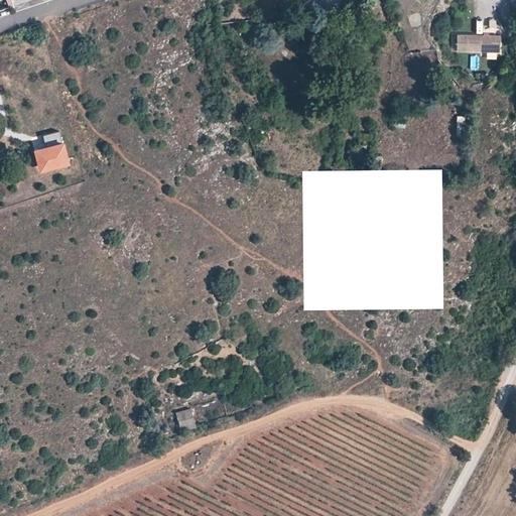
[(11,0),(5,0),(2,1),(5,10),(14,7),(11,0)]
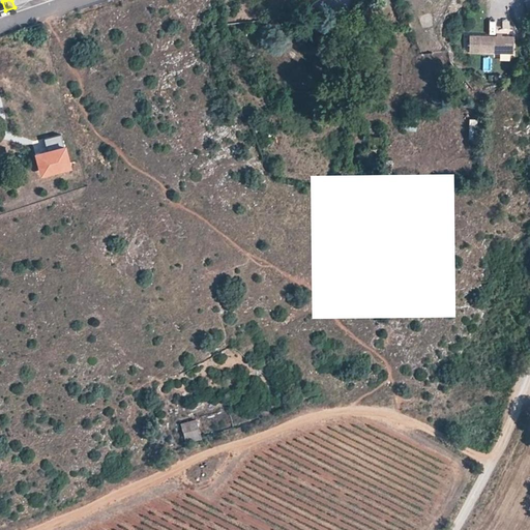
[(512,49),(512,34),(469,34),(469,51),(479,51),(479,49),(512,49)]
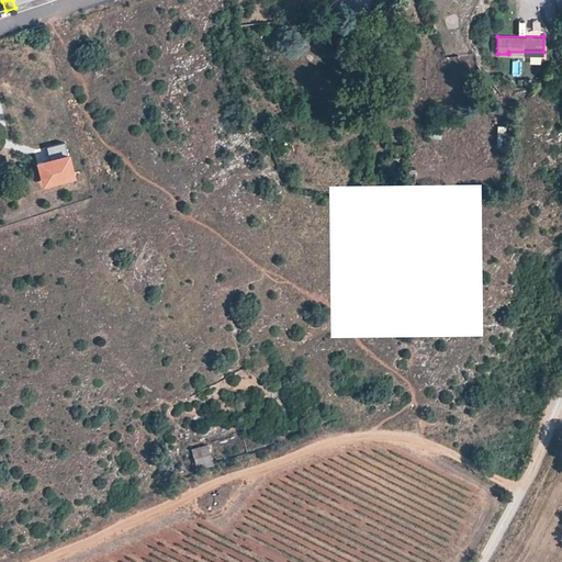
[(512,59),(512,75),(521,75),(521,59),(512,59)]
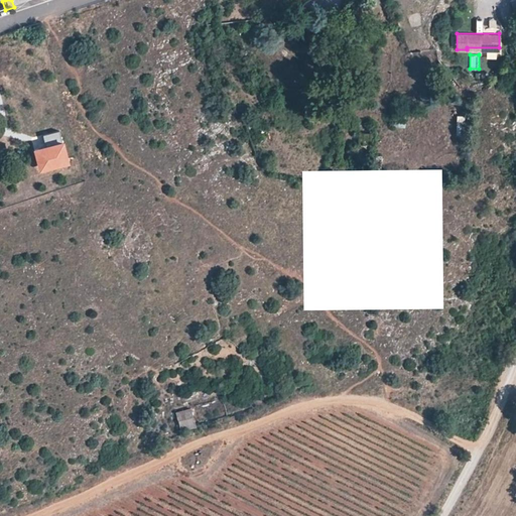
[(394,126),(405,127),(406,118),(395,116),(394,126)]
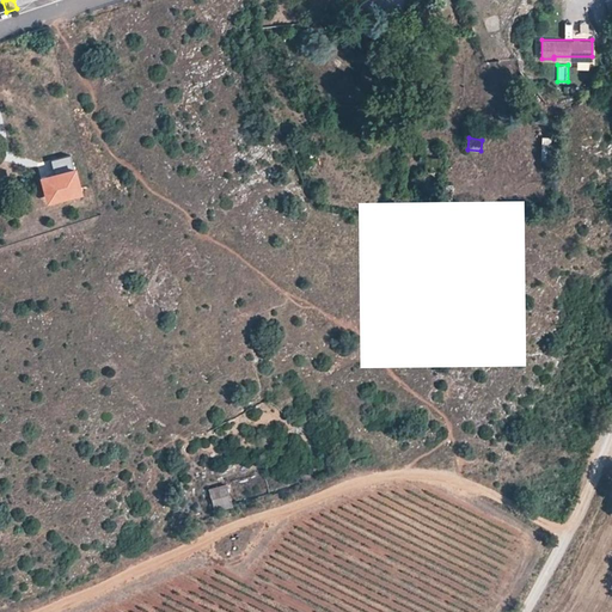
[(552,160),(552,139),(542,139),(542,161),(552,160)]
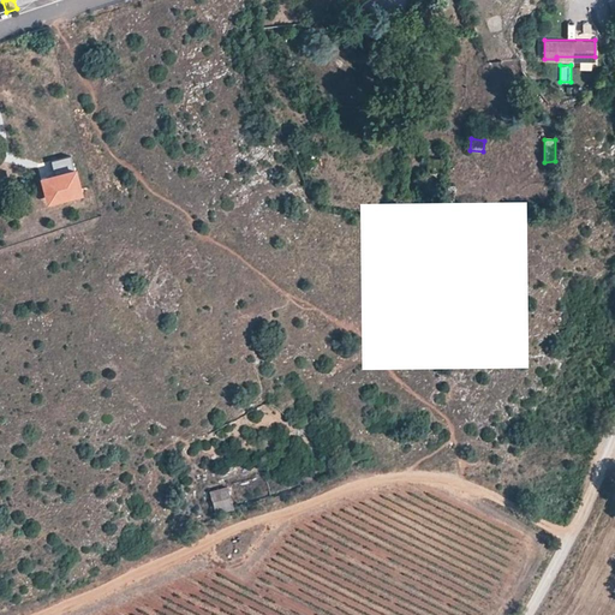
[(230,487),(210,493),(216,513),(236,508),(230,487)]
